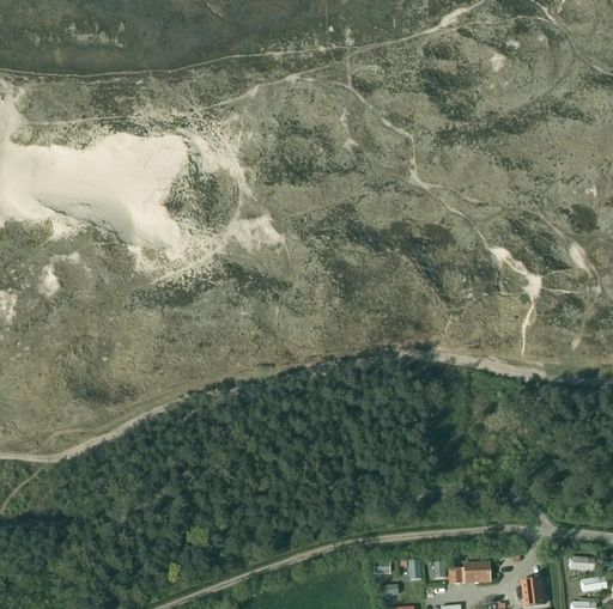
[(594,570),(595,558),(570,556),(569,568),(594,570)]
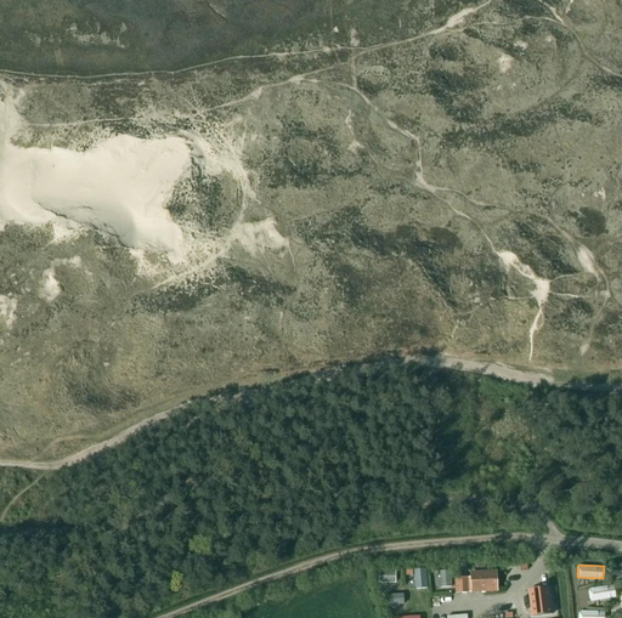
[(402,583),(402,568),(384,568),(383,582),(402,583)]
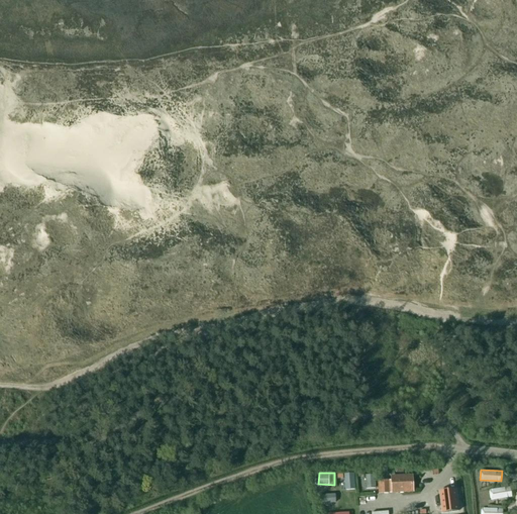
[(412,474),(392,475),(392,490),(412,489),(412,474)]
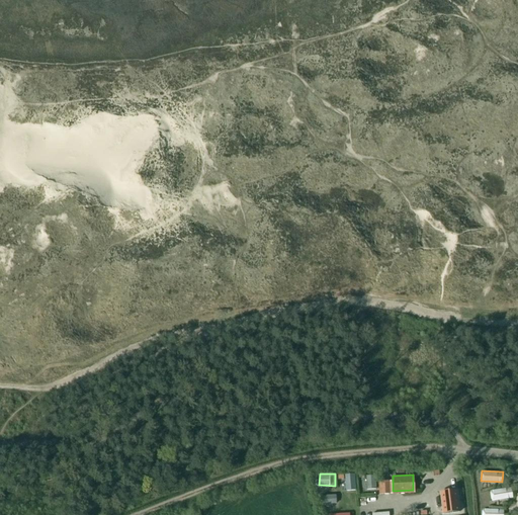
[(355,476),(345,476),(346,491),(356,491),(355,476)]
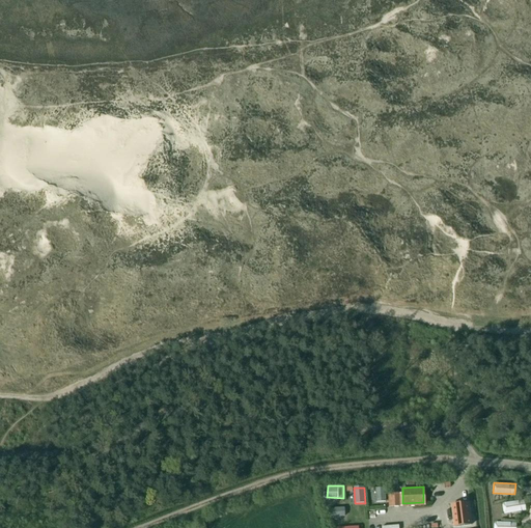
[(383,489),(373,489),(372,503),(382,503),(383,489)]
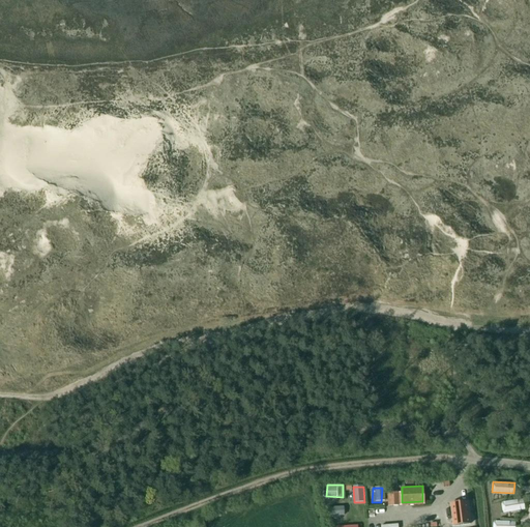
[(399,491),(387,491),(388,502),(388,504),(400,503),(399,491)]
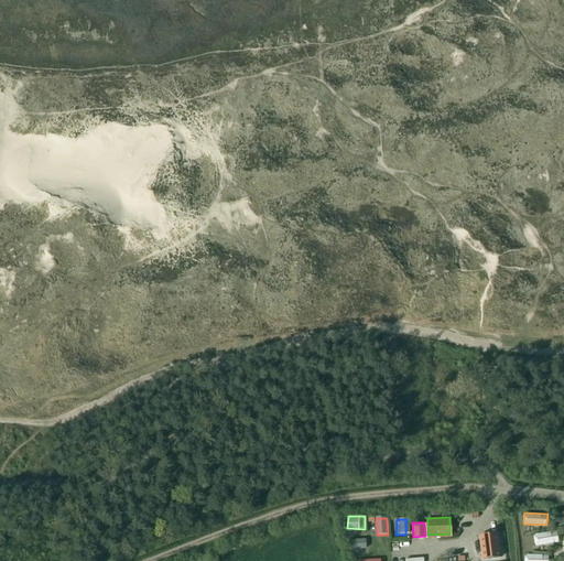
[(559,542),(556,530),(534,533),(535,546),(559,542)]
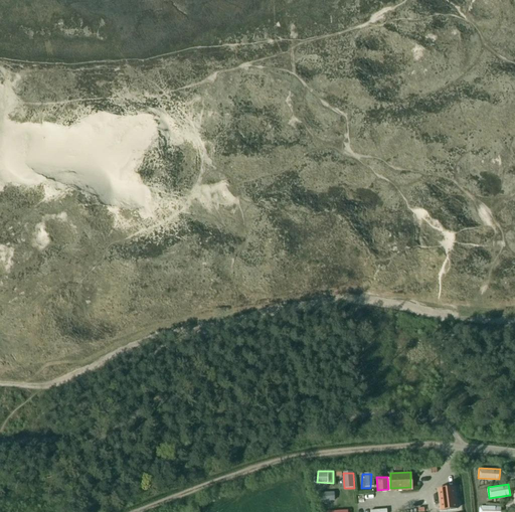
[(455,490),(439,492),(441,511),(450,511),(458,511),(455,490)]
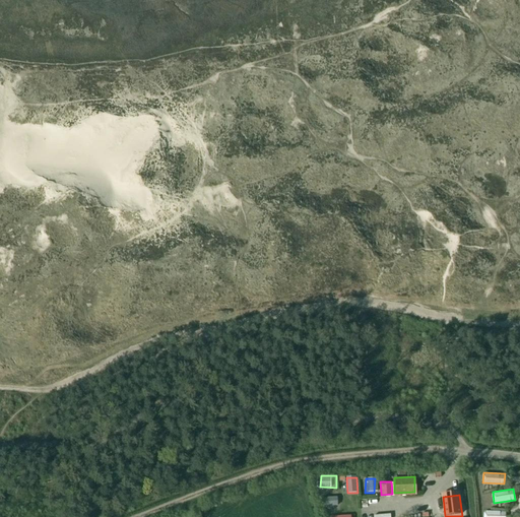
[(339,508),(339,496),(326,496),(326,508),(339,508)]
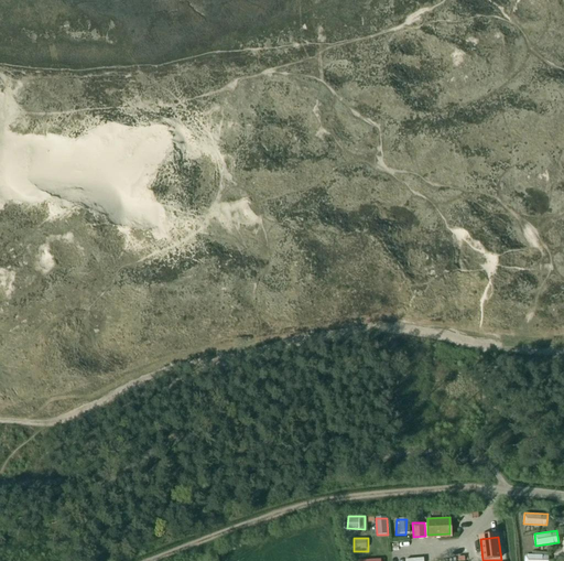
All buildings are outlined.
